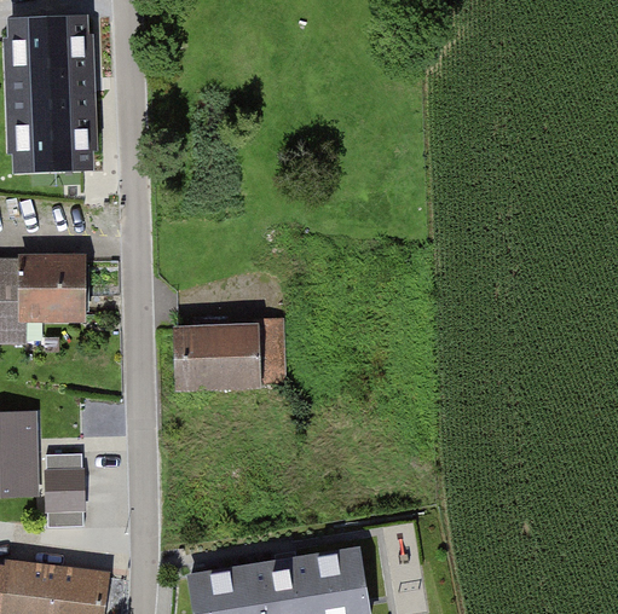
[(82,12),(11,16),(17,167),(90,163),(82,12)]
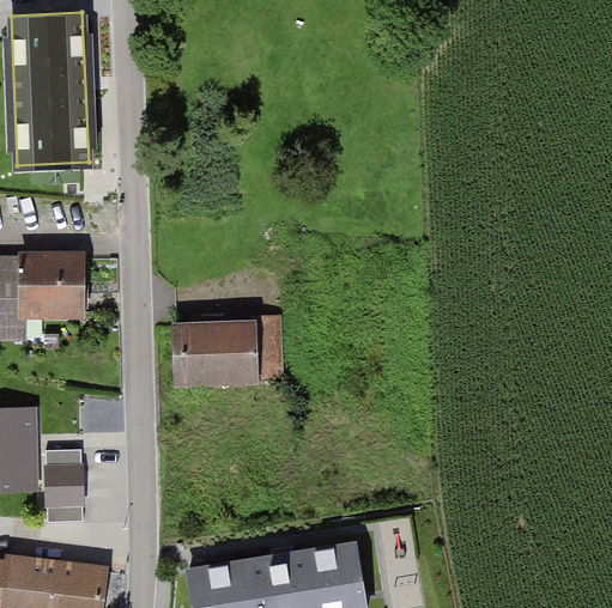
[(24,321),(86,320),(85,248),(23,249),(24,321)]
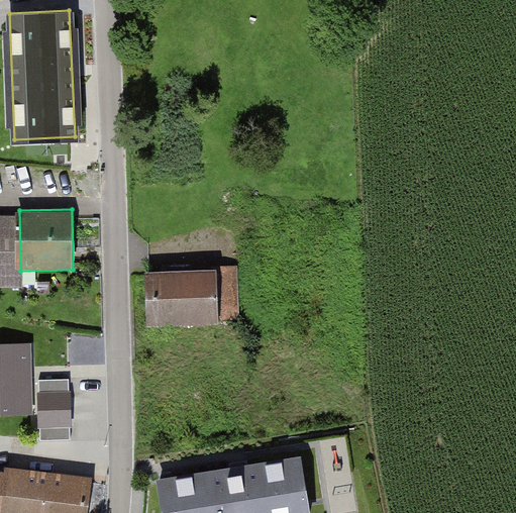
[(0,287),(15,287),(15,213),(0,213),(0,287)]
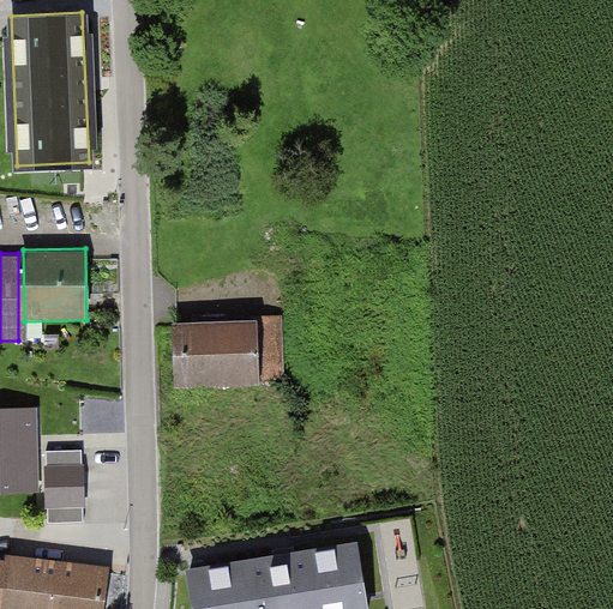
[(175,326),(178,392),(269,389),(265,323),(175,326)]
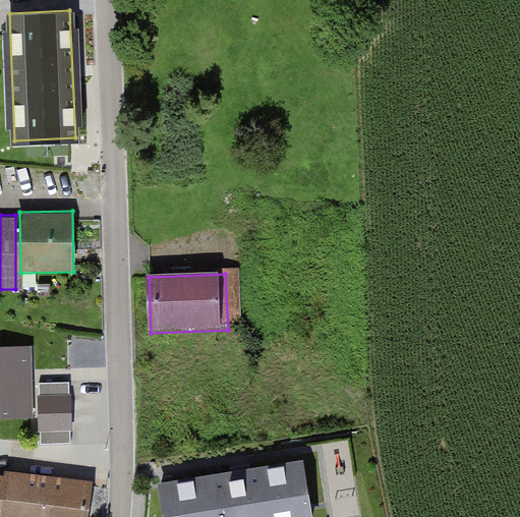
[(0,412),(30,411),(27,345),(0,345),(0,412)]
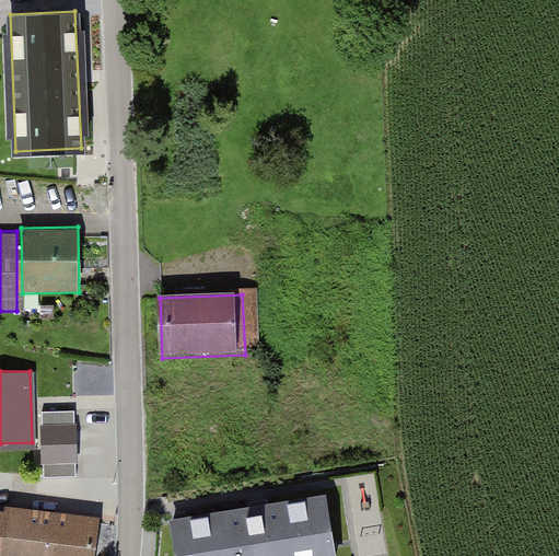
[(74,407),(42,407),(44,474),(76,473),(74,407)]
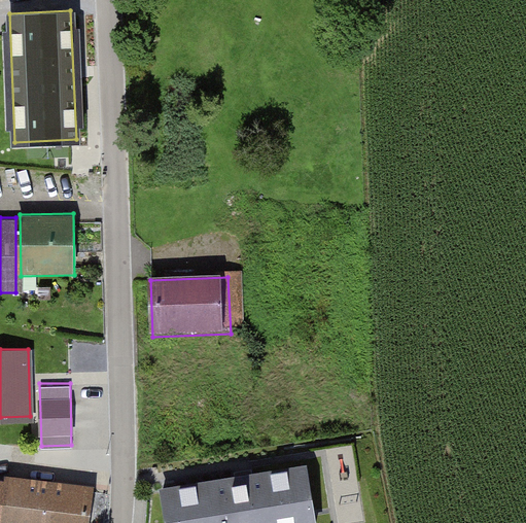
[(314,522),(305,464),(163,488),(169,522),(314,522)]
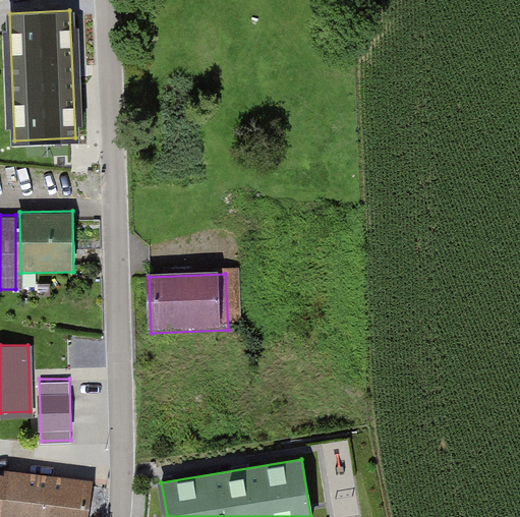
[(83,516),(89,481),(7,471),(6,477),(0,476),(0,516),(6,516),(83,516)]
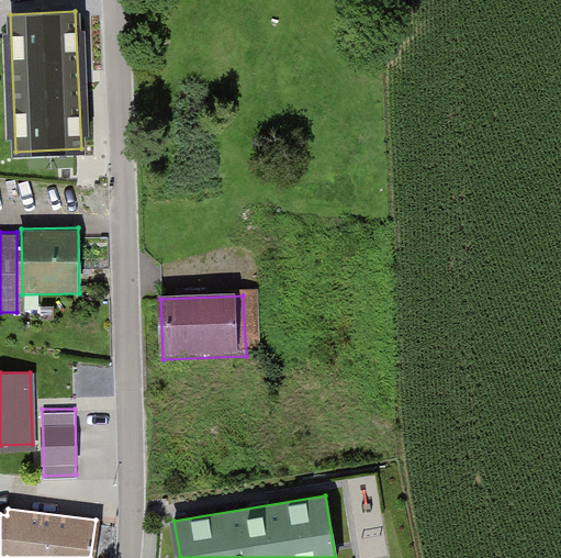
All buildings are outlined.
